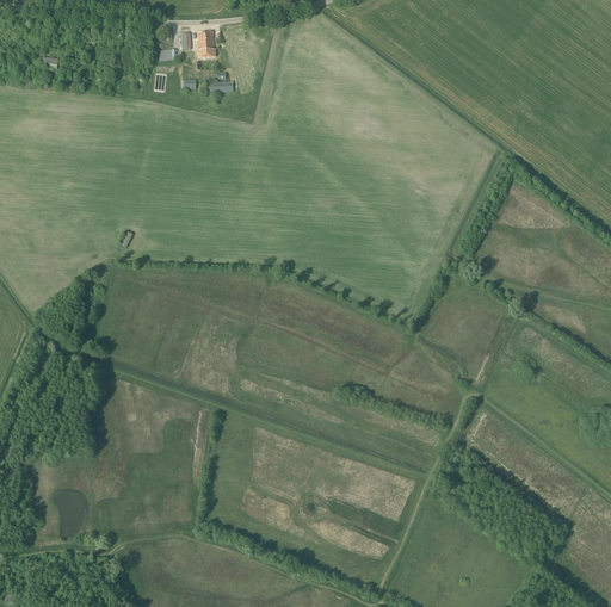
[(198,48),(198,56),(216,55),(215,47),(214,47),(213,30),(198,31),(198,37),(195,37),(195,43),(199,42),(199,48),(198,48)]
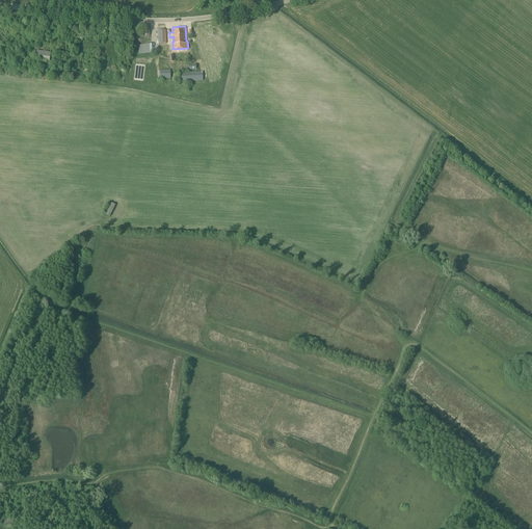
[(138,43),(138,52),(144,52),(145,52),(152,51),(151,42),(138,43)]
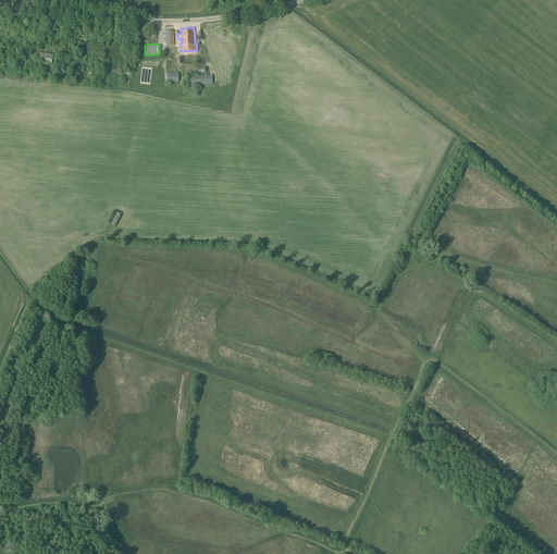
[(37,59),(51,61),(52,52),(38,50),(37,59)]
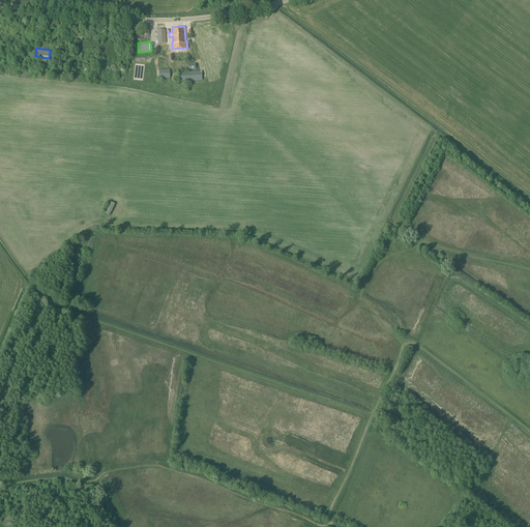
[(159,67),(159,76),(171,76),(170,67),(159,67)]
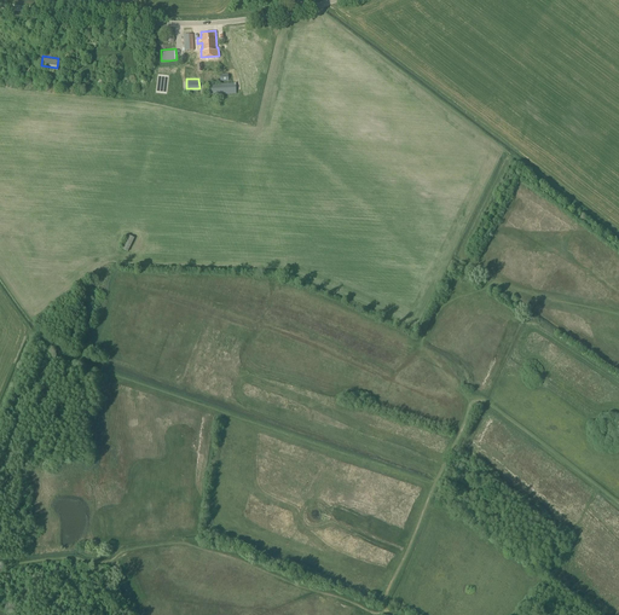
[(237,79),(212,80),(212,92),(238,90),(237,79)]
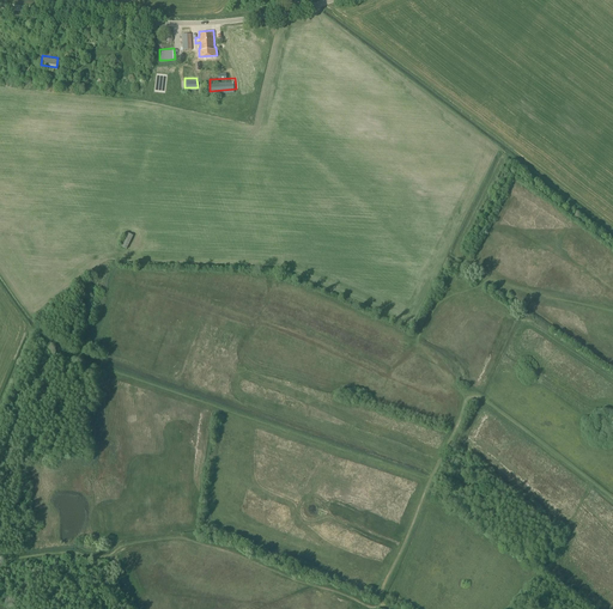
[(119,243),(127,247),(133,233),(126,230),(119,243)]
